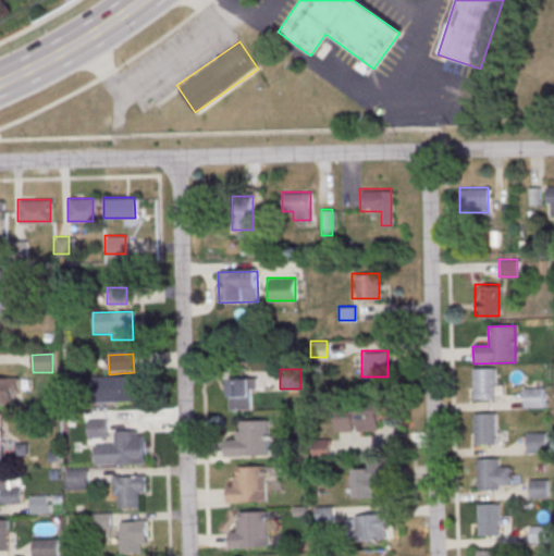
[(472,370),(493,369),(494,402),(474,402),(472,370)]
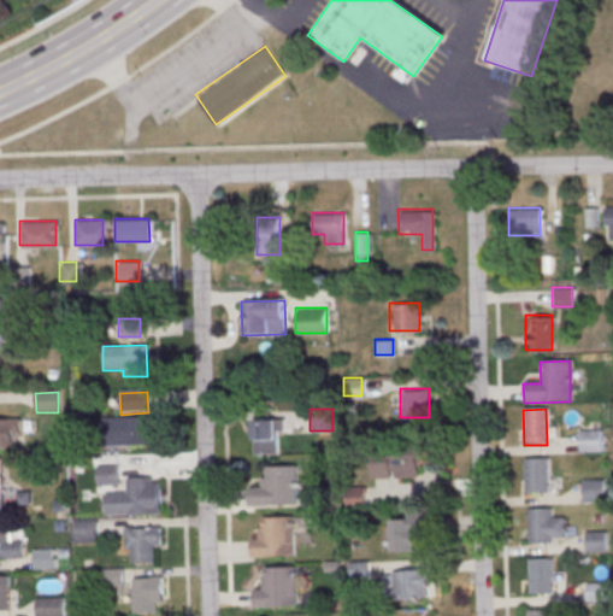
[(0,446),(19,446),(19,417),(0,416),(0,446)]
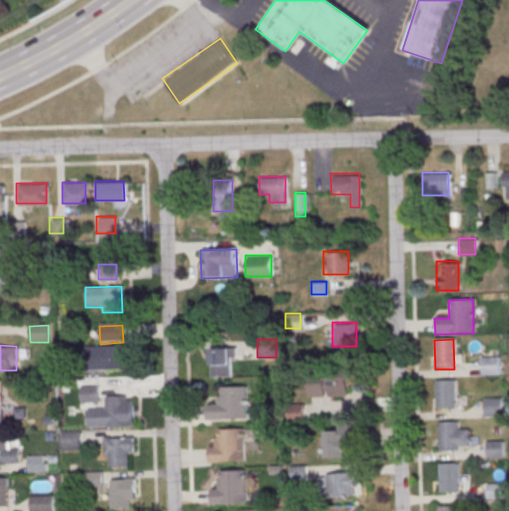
[(84,348),(126,346),(127,362),(124,362),(124,371),(85,372),(84,348)]
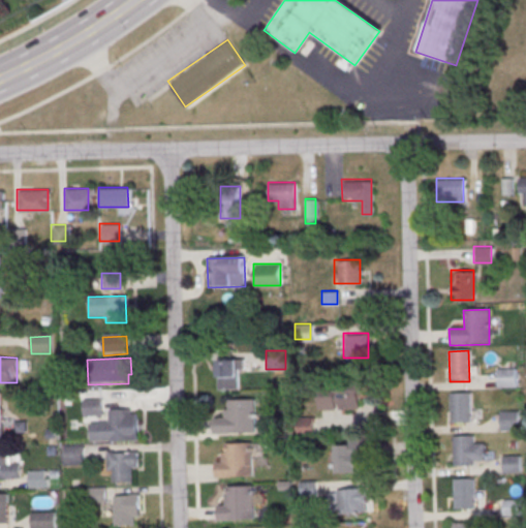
[(216,358),(216,389),(242,389),(242,358),(216,358)]
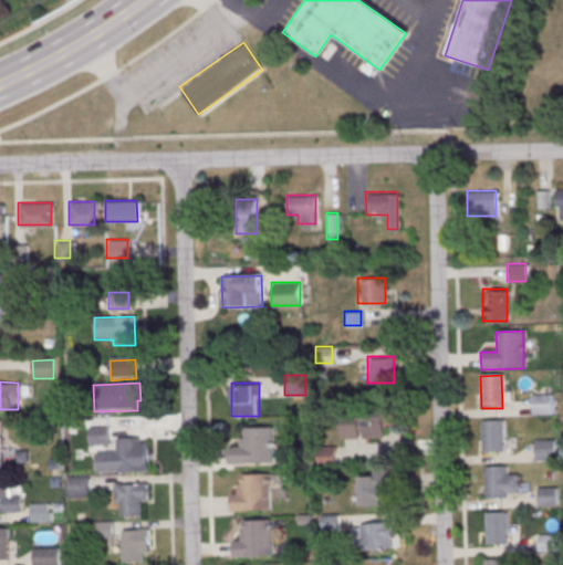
[(550,395),(551,415),(531,415),(531,395),(550,395)]
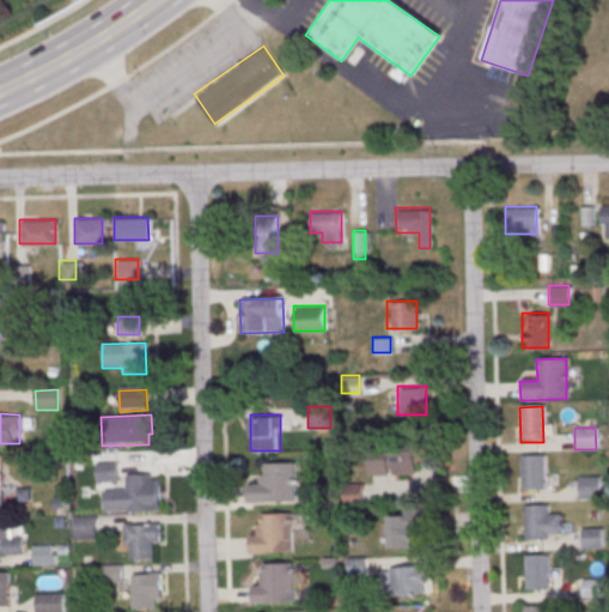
[(365,472),(414,472),(414,446),(365,446),(365,472)]
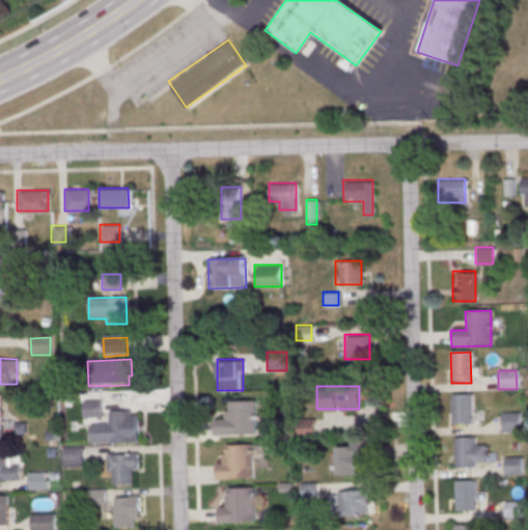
[(450,396),(471,396),(472,426),(451,427),(450,396)]
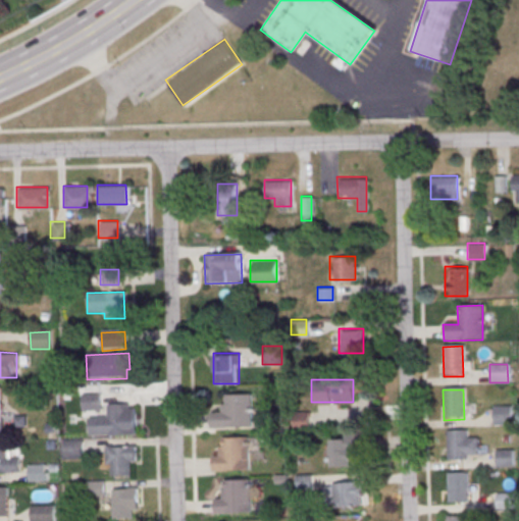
[(81,396),(99,395),(100,412),(81,412),(81,396)]
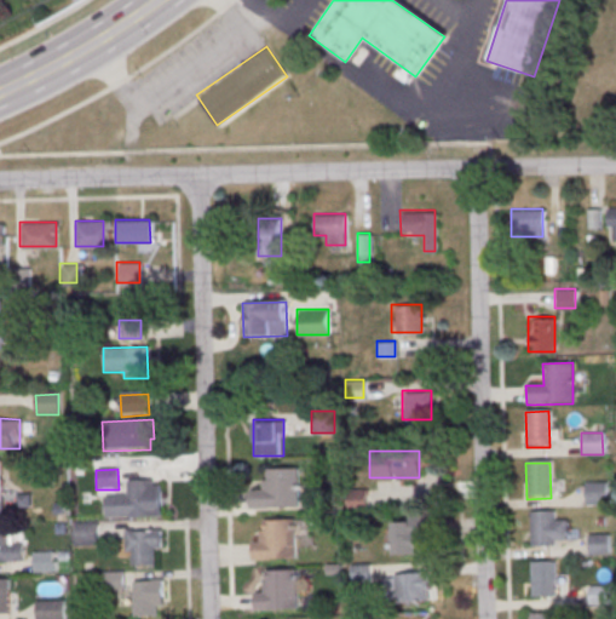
[(264,471),(297,470),(299,509),(265,511),(264,471)]
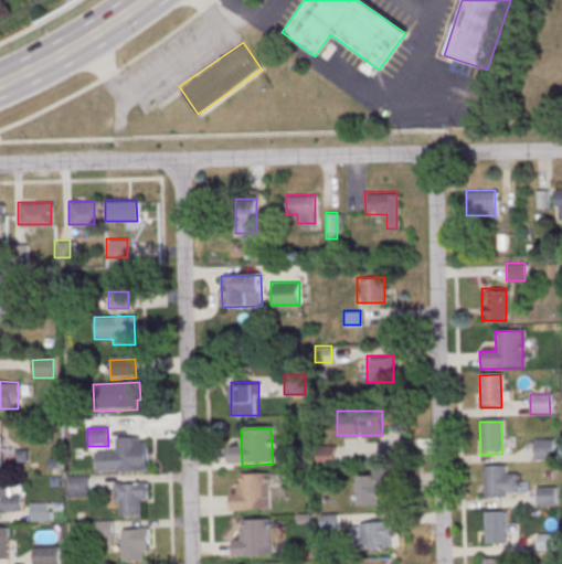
[(115,439),(138,439),(138,444),(145,444),(146,472),(95,474),(95,454),(116,453),(115,439)]
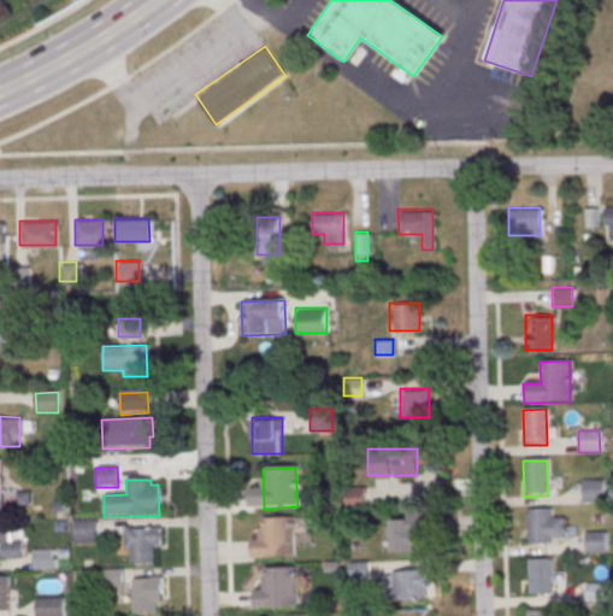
[(603,480),(603,502),(583,503),(582,481),(603,480)]
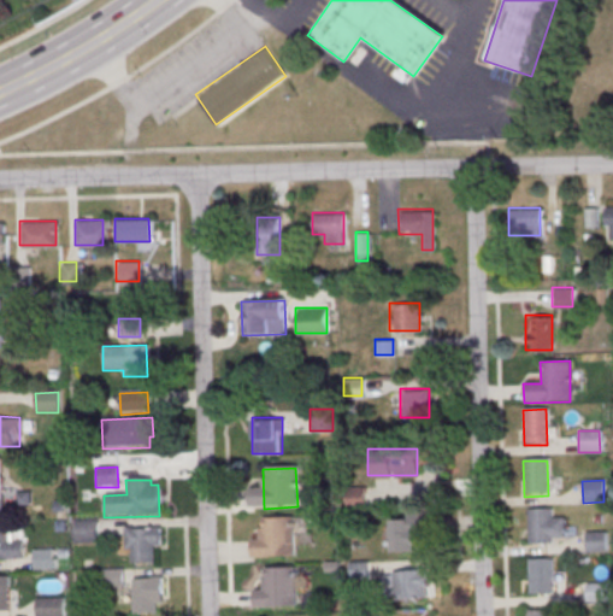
[(364,488),(365,510),(343,510),(343,490),(364,488)]
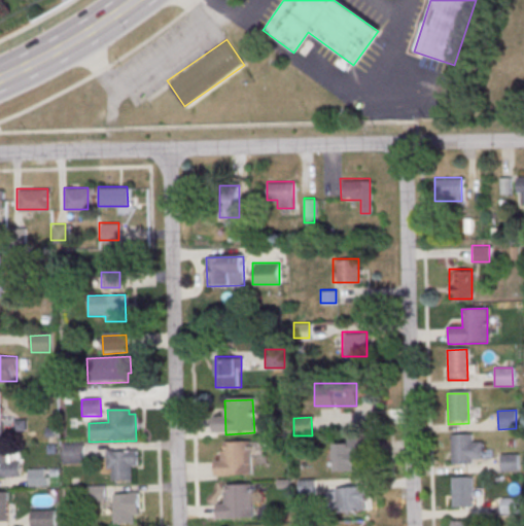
[(451,435),(470,434),(472,465),(452,465),(451,435)]
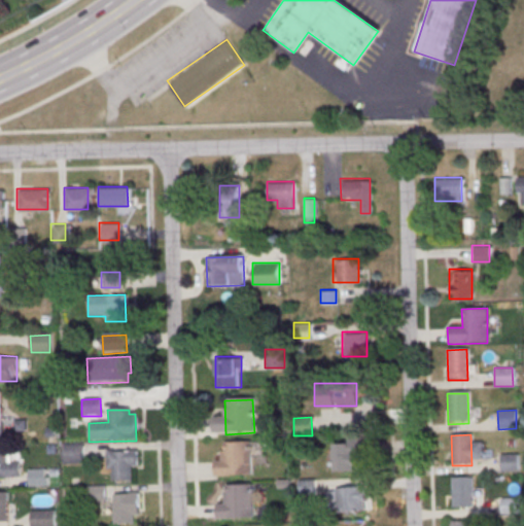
[(334,469),(358,469),(358,458),(364,458),(364,437),(334,437),(334,469)]
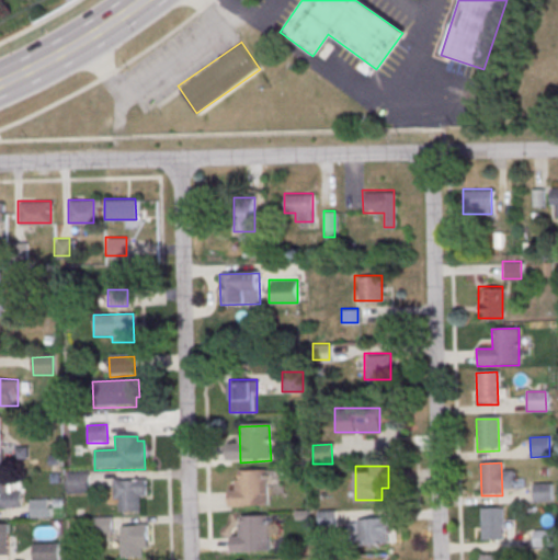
[(239,472),(266,471),(269,506),(229,509),(229,492),(236,492),(235,482),(239,482),(239,472)]
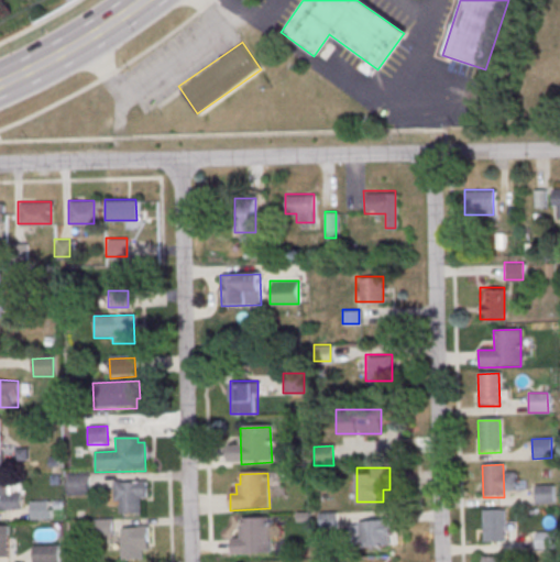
[(66,476),(87,475),(87,496),(66,496),(66,476)]
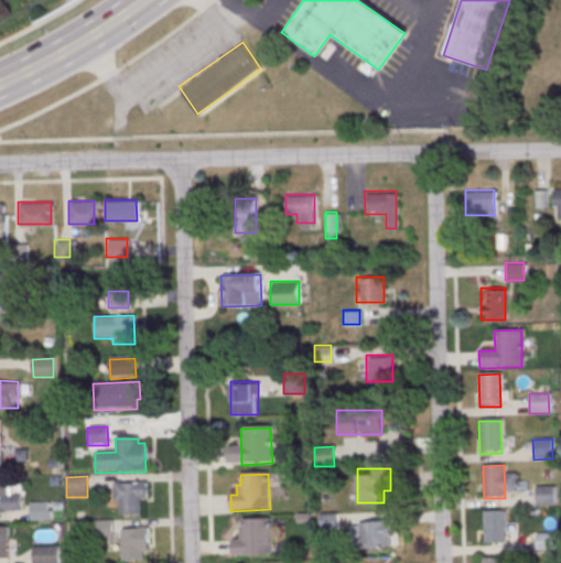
[(117,484),(146,484),(146,508),(140,508),(140,517),(118,518),(117,484)]
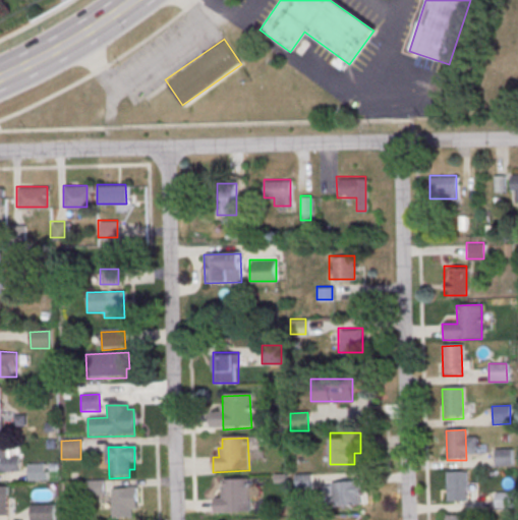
[(18,458),(18,473),(0,473),(0,448),(7,448),(7,458),(18,458)]
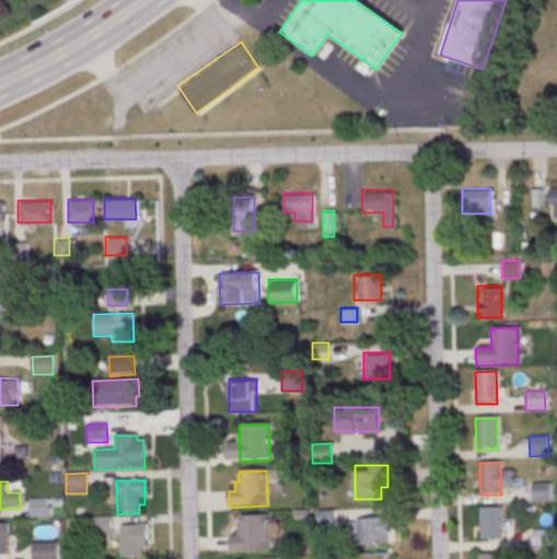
[(549,484),(549,502),(531,503),(531,484),(549,484)]
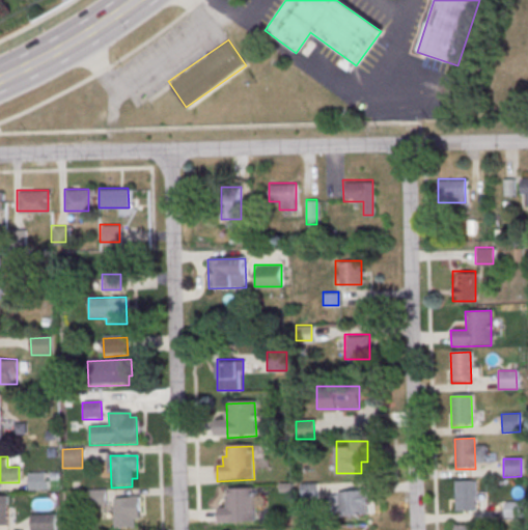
[(27,472),(47,472),(47,492),(27,492),(27,472)]
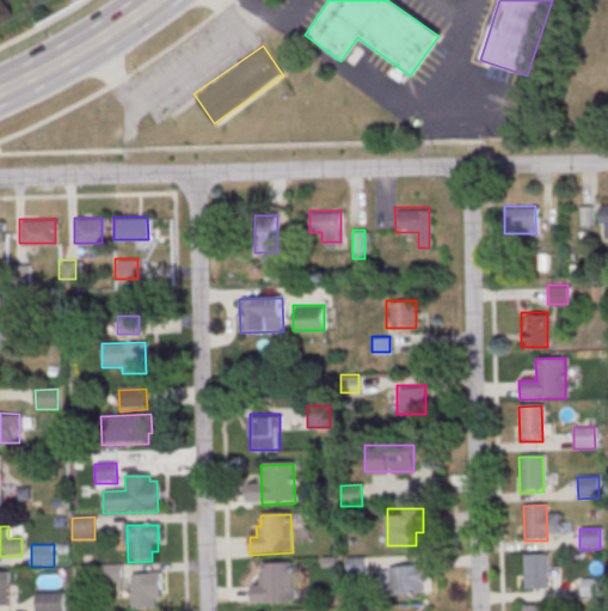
[(523,555),(546,554),(547,592),(524,593),(523,555)]
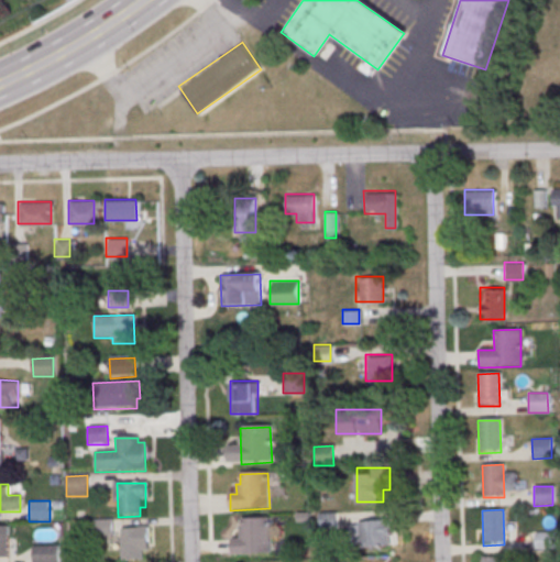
[(388,519),(355,518),(355,544),(388,544),(388,519)]
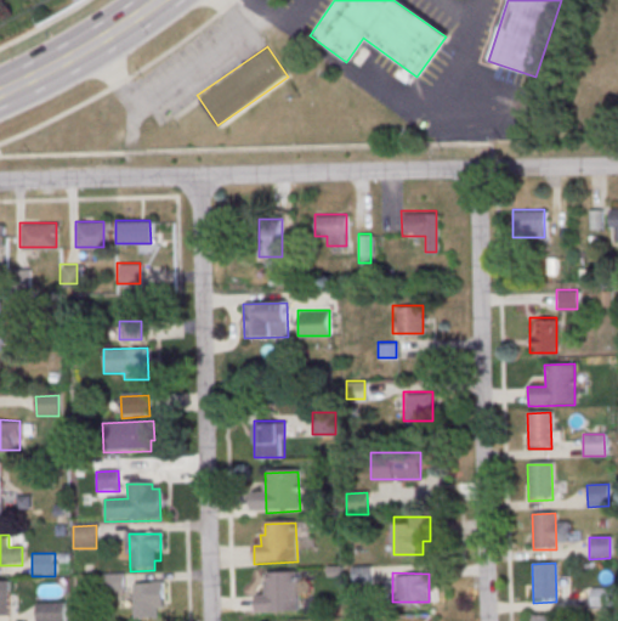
[(264,575),(296,574),(299,613),(265,615),(264,575)]
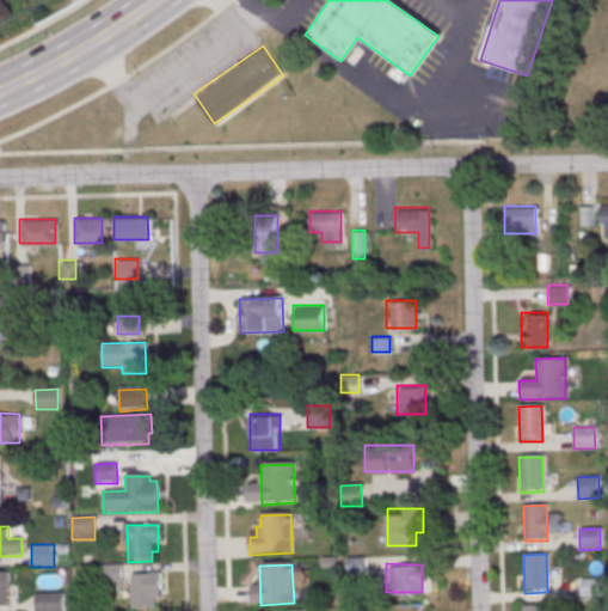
[(129,574),(159,573),(160,600),(153,600),(154,610),(130,610),(129,574)]
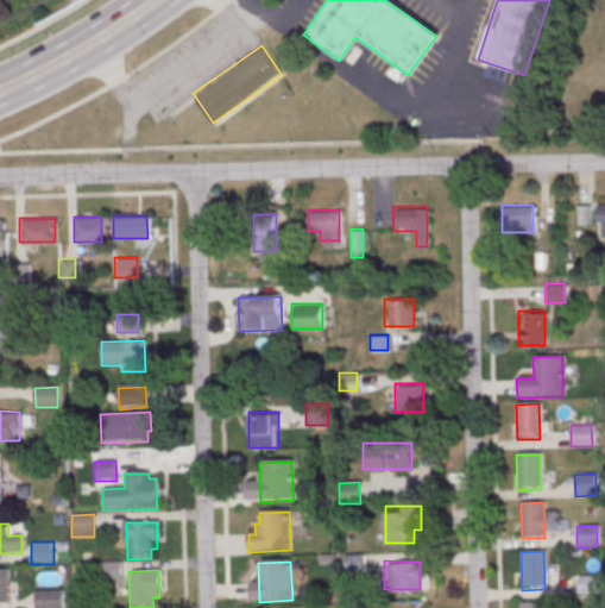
[(597,575),(597,596),(577,596),(577,575),(597,575)]
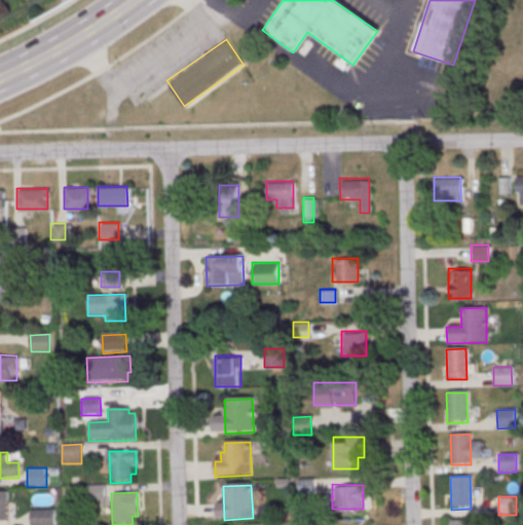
[(28,524),(28,510),(47,510),(47,524),(28,524)]
